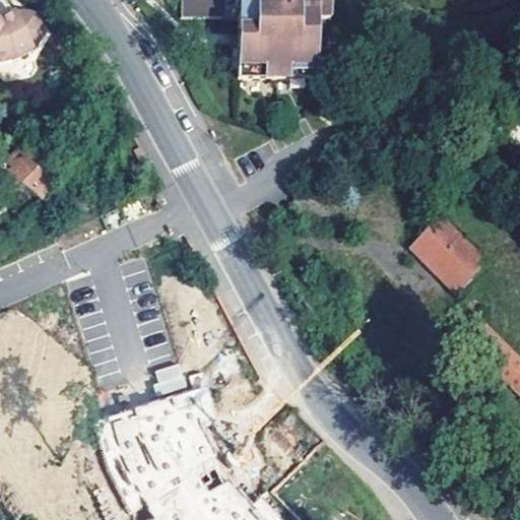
[(12,0),(0,0),(0,64),(14,62),(41,54),(48,38),(38,15),(17,12),(12,0)]
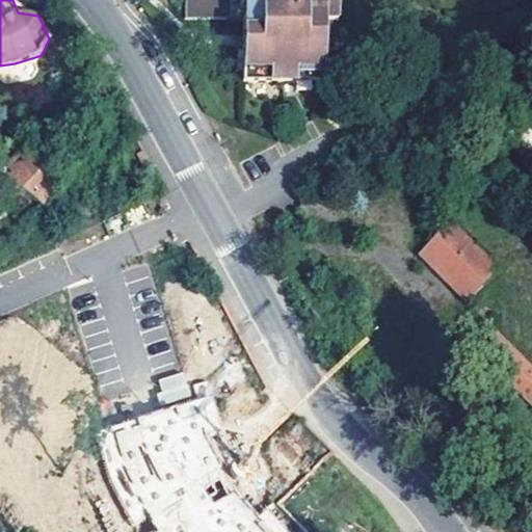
[(337,52),(337,0),(185,0),(185,21),(244,23),(244,38),(244,57),(244,80),(243,86),(295,87),(311,87),(323,87),(324,51),(337,52)]
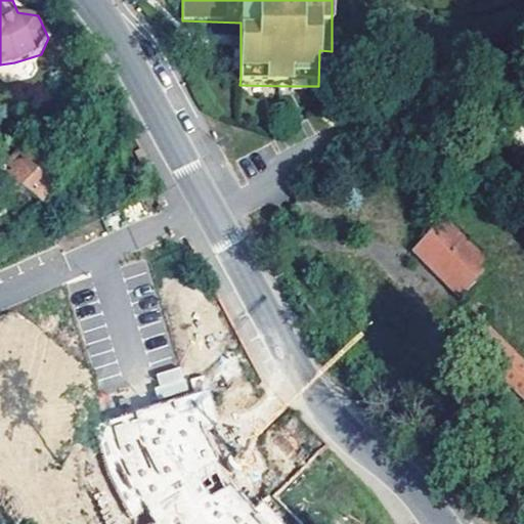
[(0,204),(19,226),(62,188),(19,141),(0,159),(0,204)]
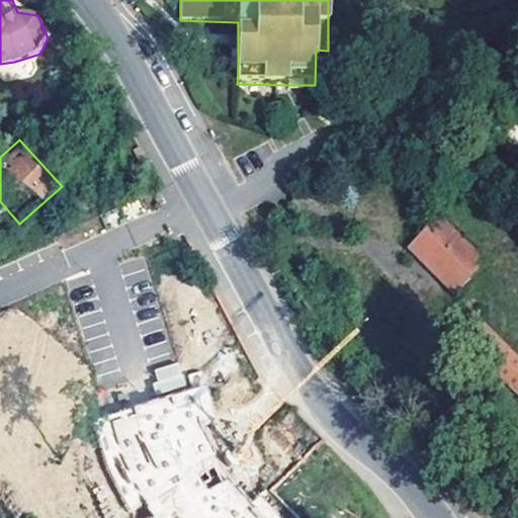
[(153,175),(144,159),(136,163),(145,180),(153,175)]
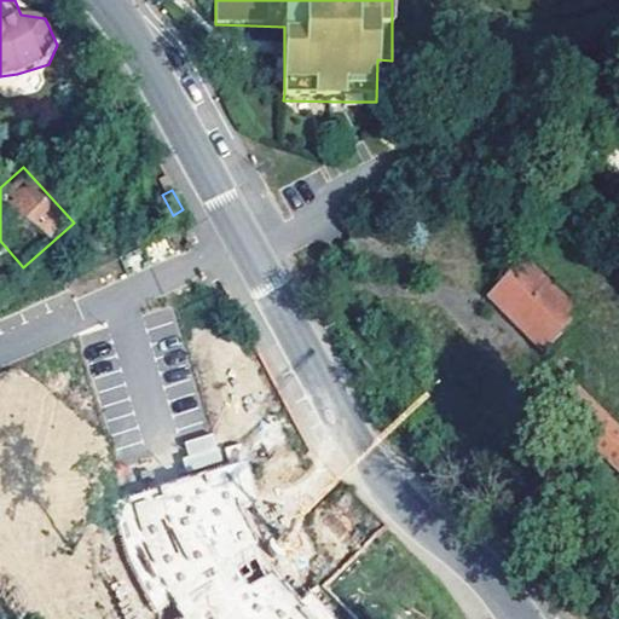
[(584,313),(528,256),(490,294),(545,352),(584,313)]
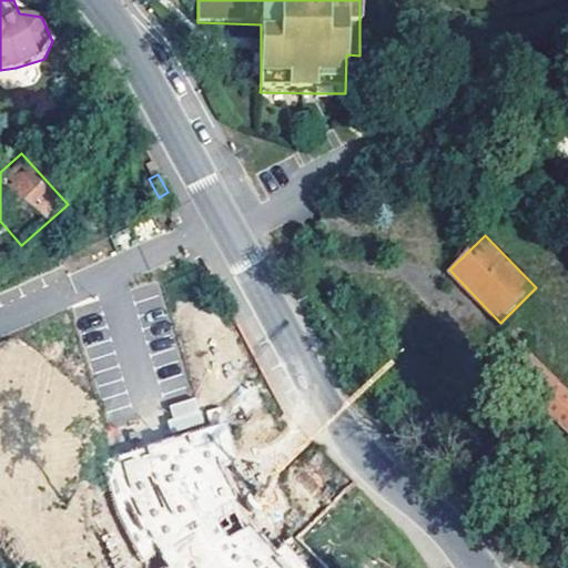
[(567,392),(520,343),(499,363),(567,434),(567,392)]
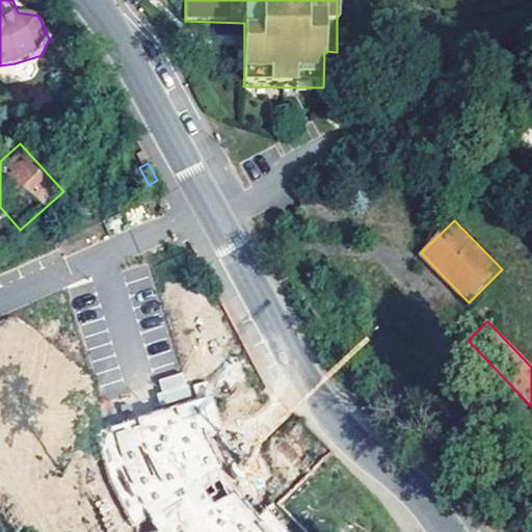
[(183,372),(155,379),(161,403),(189,397),(183,372)]
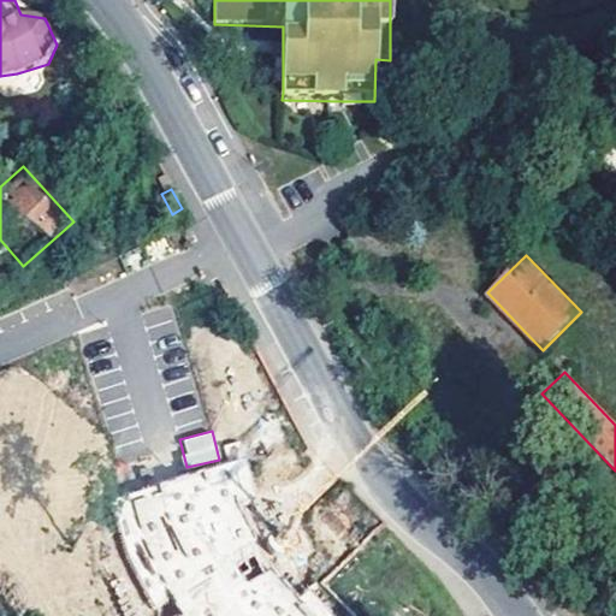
[(248,457),(111,501),(126,562),(157,610),(171,602),(179,614),(175,615),(337,615),(308,590),(300,597),(267,554),(256,539),(261,535),(258,529),(243,505),(261,499),(248,457)]
